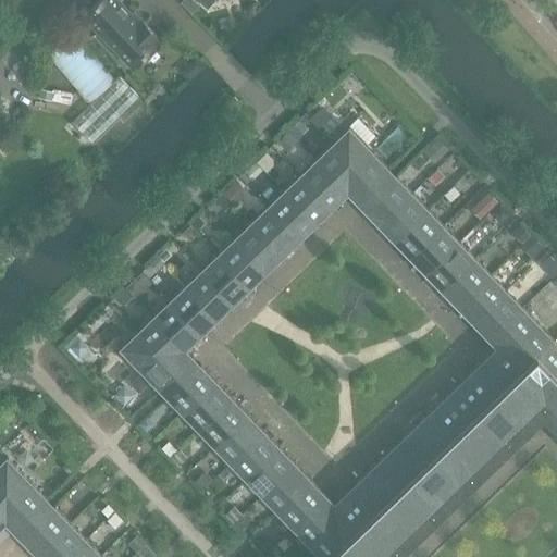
[(143,21),(139,24),(116,0),(99,0),(84,15),(133,67),(158,44),(156,40),(158,38),(143,21)]
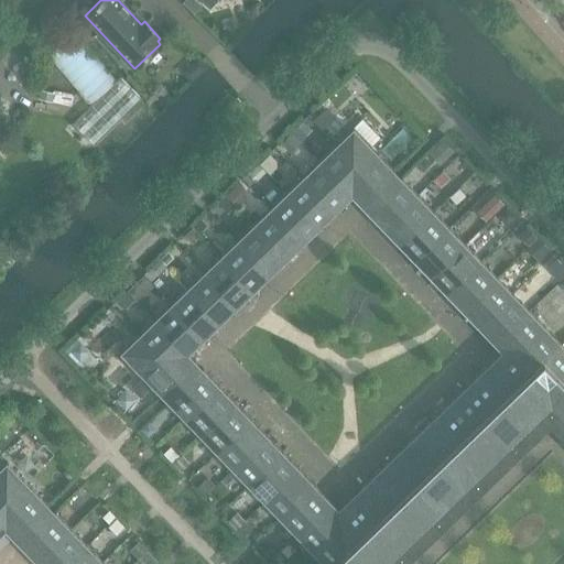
[(194,0),(185,0),(183,3),(194,14),(201,7),(194,0)]
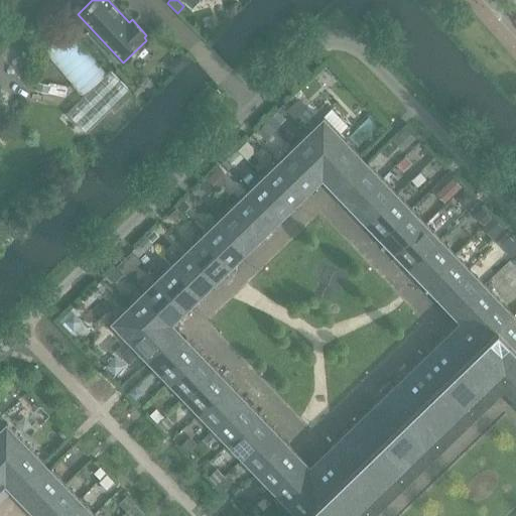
[(175,75),(188,61),(181,53),(167,67),(175,75)]
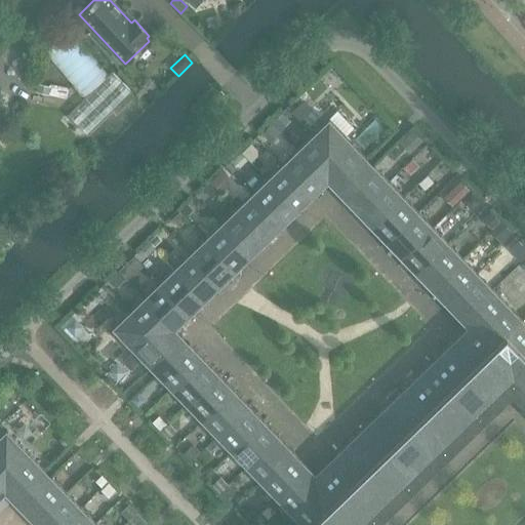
[(67,116),(87,135),(130,91),(111,72),(67,116)]
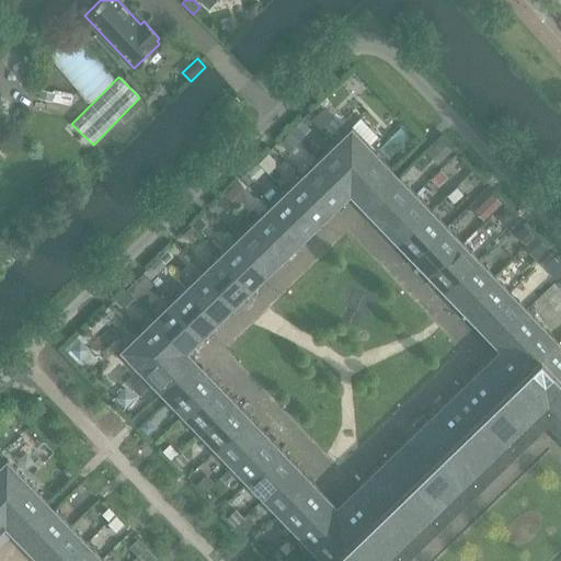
[(41,90),(38,99),(52,102),(54,93),(41,90)]
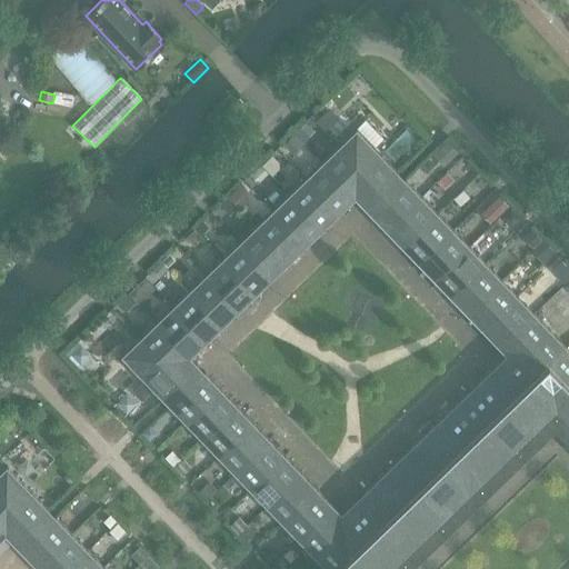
[(326,132),(339,119),(329,109),(316,122),(326,132)]
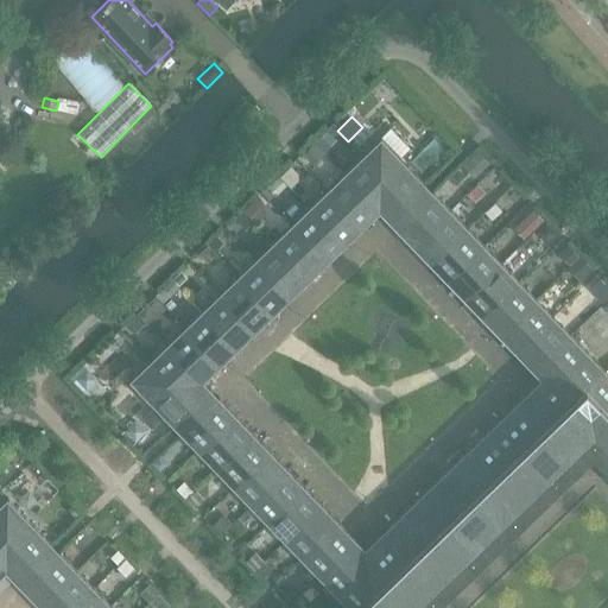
[(328,131),(315,141),(323,151),(336,140),(328,131)]
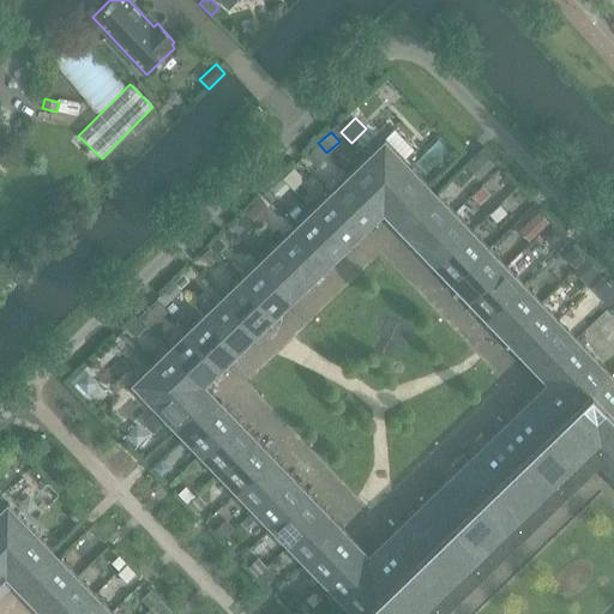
[(114,613),(60,557),(55,553),(53,549),(7,503),(0,509),(0,613),(613,613),(613,377),(437,193),(433,190),(429,186),(384,139),(131,384),(175,431),(179,434),(182,438),(253,511),(263,521),(351,613),(114,613)]
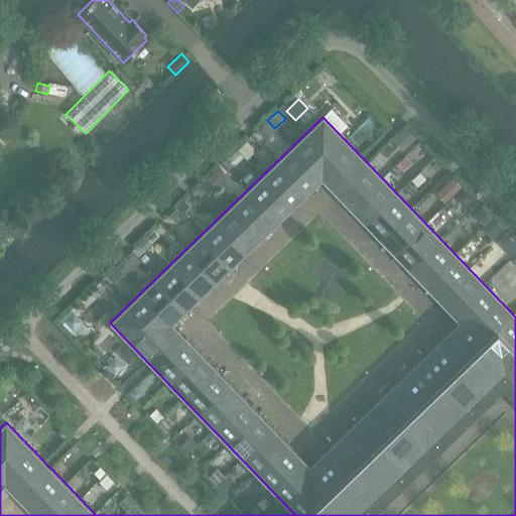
[(267,122),(257,131),(265,140),(275,130),(267,122)]
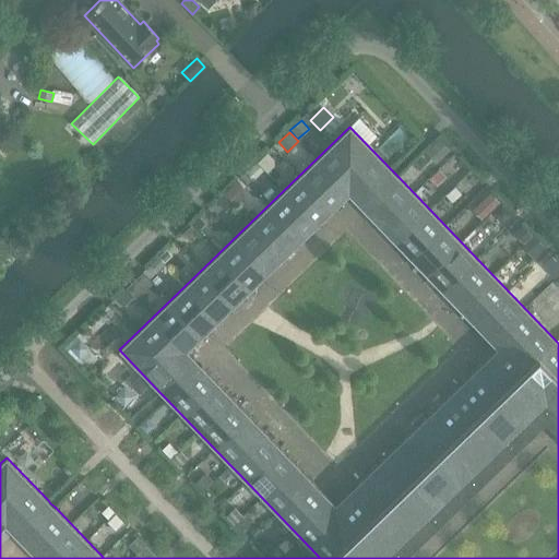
[(424,152),(435,164),(449,150),(438,138),(424,152)]
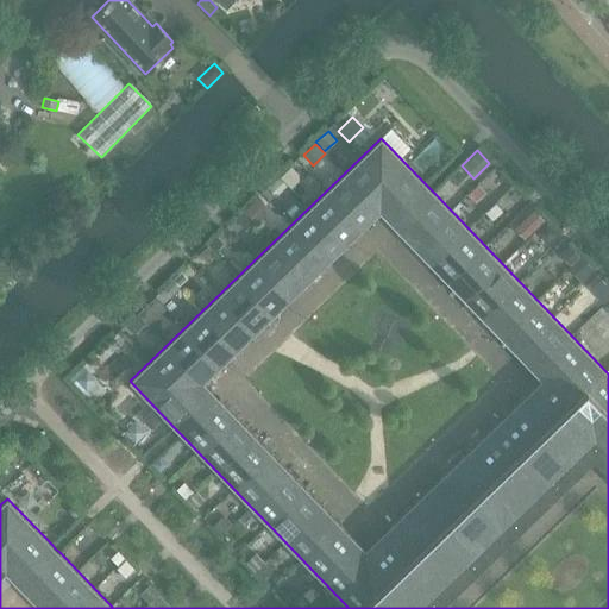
[(296,174),(289,167),(278,177),(286,184),(289,188),(296,181),(296,174)]
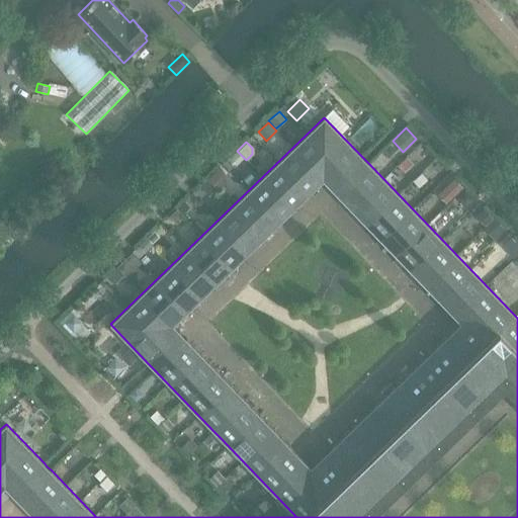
[(235,165),(243,157),(237,151),(229,159),(235,165)]
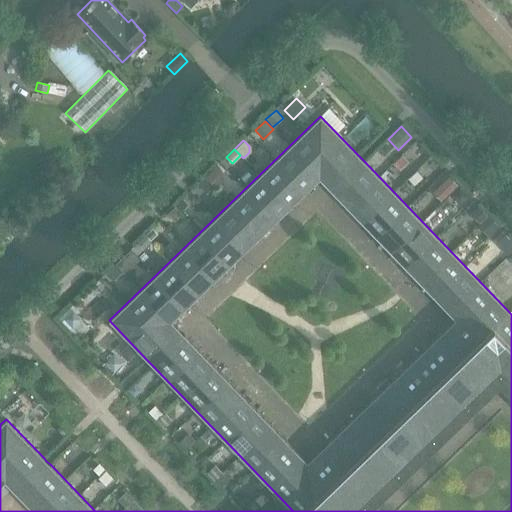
[(408,162),(401,155),(392,163),(399,170),(408,162)]
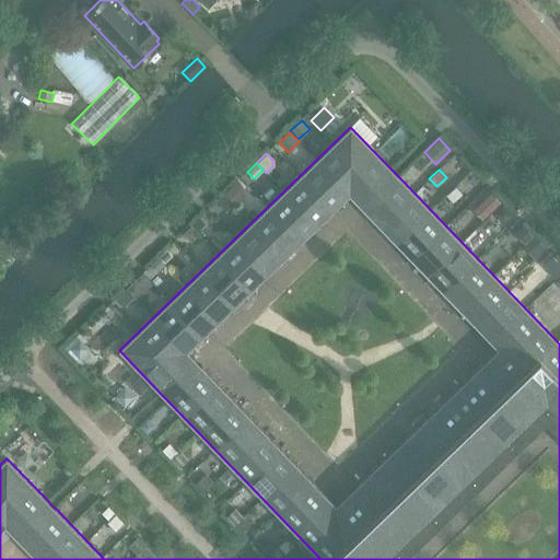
[(236,182),(224,194),(234,205),(235,207),(242,201),(243,188),(236,182)]
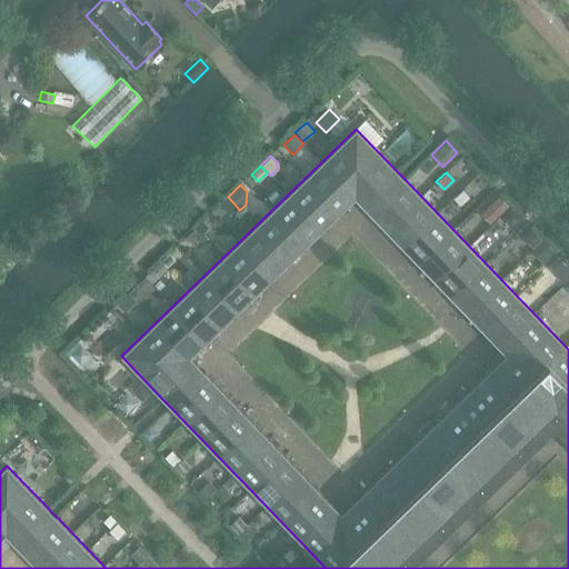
[(460,206),(468,198),(461,190),(453,198),(460,206)]
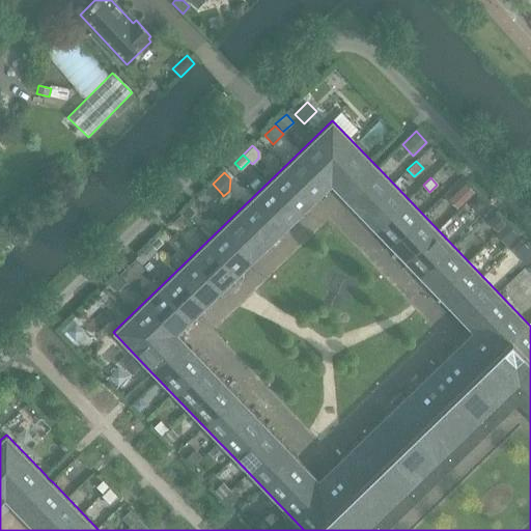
[(214,201),(222,194),(213,184),(204,191),(214,201)]
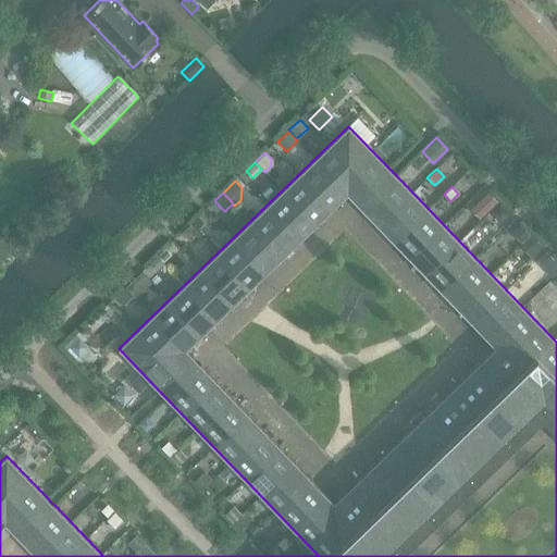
[(484,215),(489,212),(491,209),(498,202),(489,193),(474,206),(484,215)]
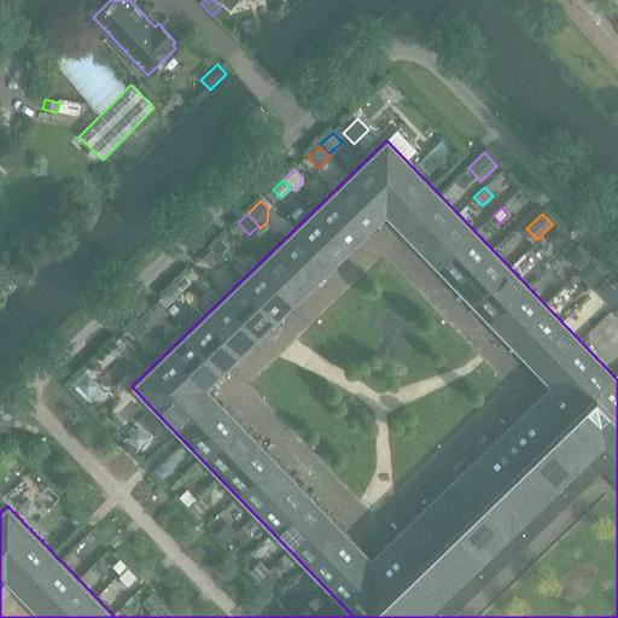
[(544,232),(542,235),(554,248),(565,237),(553,225),(544,232)]
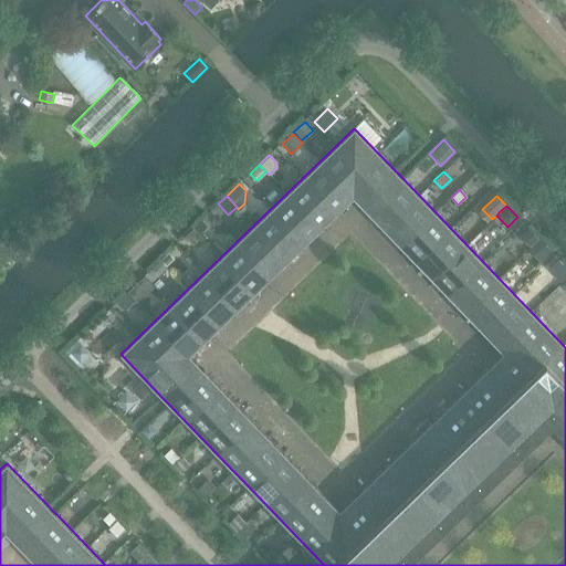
[(200,234),(208,227),(201,220),(194,228),(200,234)]
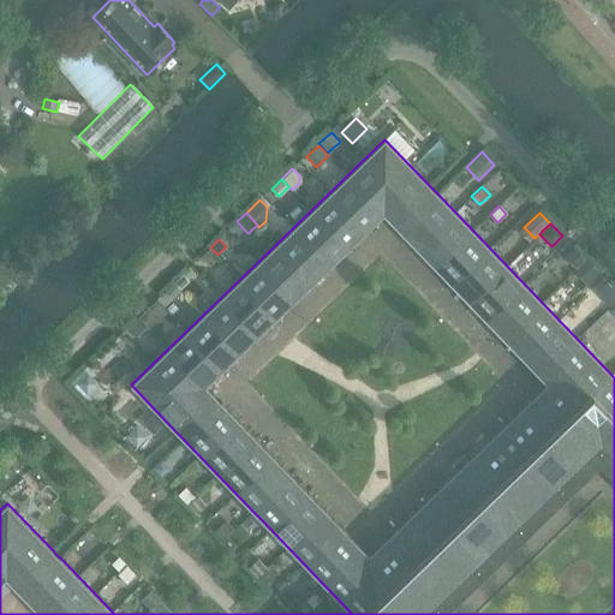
[(209,268),(220,257),(210,248),(199,257),(209,268)]
